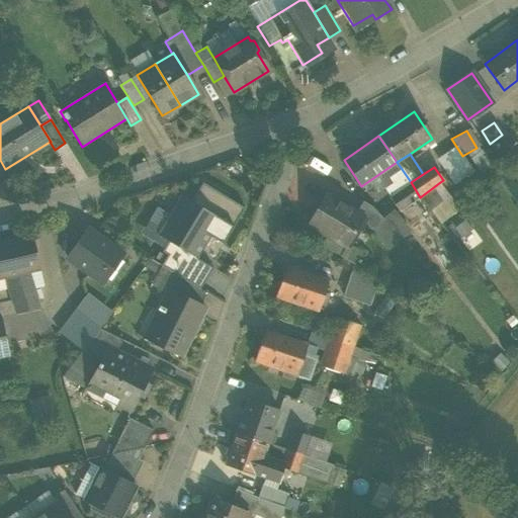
[(402,169),(391,177),(397,186),(395,187),(398,191),(411,182),(402,169)]
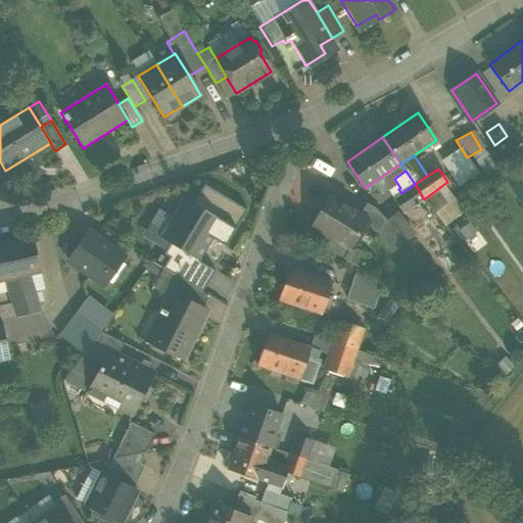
[(204,184),(192,203),(235,229),(246,210),(204,184)]
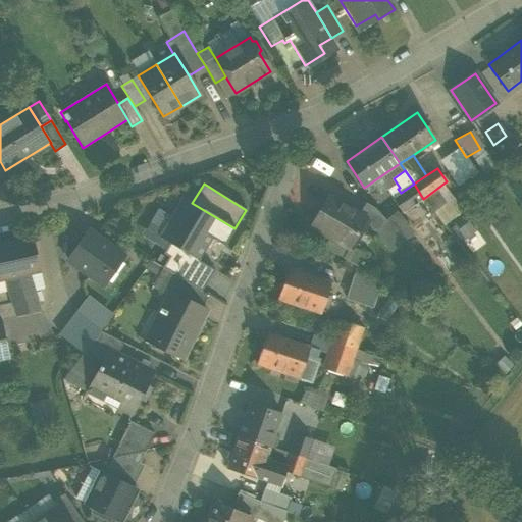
[(401,193),(392,199),(402,214),(423,199),(414,184),(401,193)]
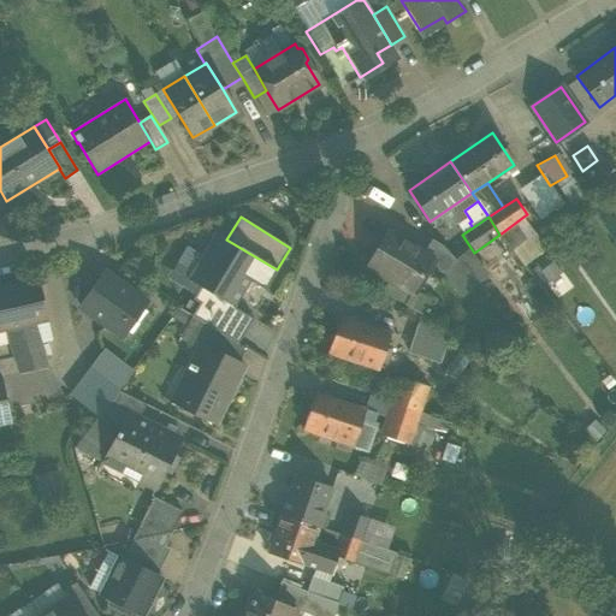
[(523,217),(499,235),(523,265),(545,249),(523,217)]
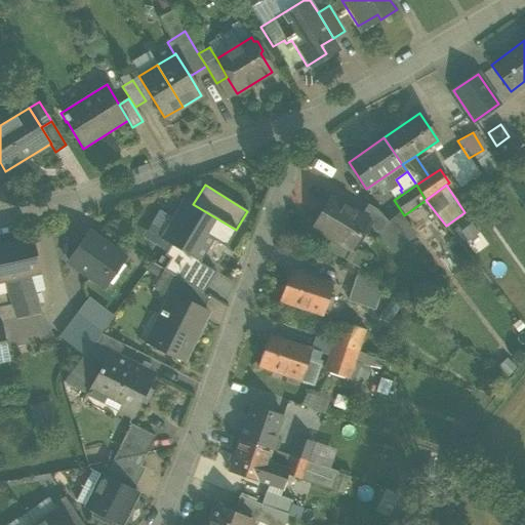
[(367,220),(329,197),(311,228),(350,250),(367,220)]
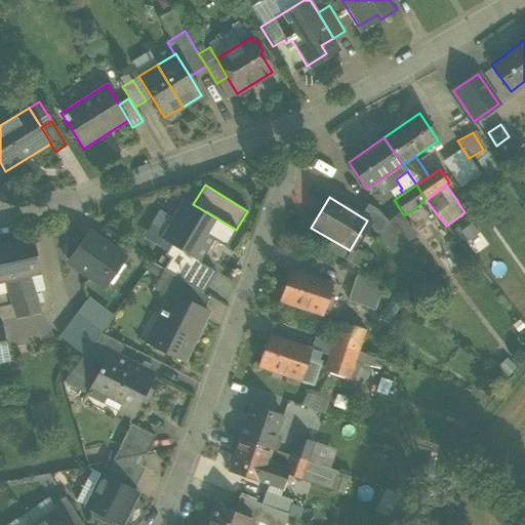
[(226,247),(236,230),(193,204),(183,198),(171,217),(159,238),(170,245),(199,263),(212,240),(226,247)]
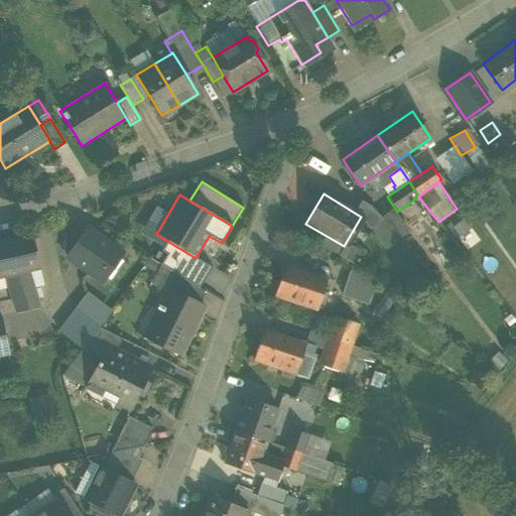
[(139,233),(162,248),(167,241),(156,234),(168,214),(155,206),(139,233)]
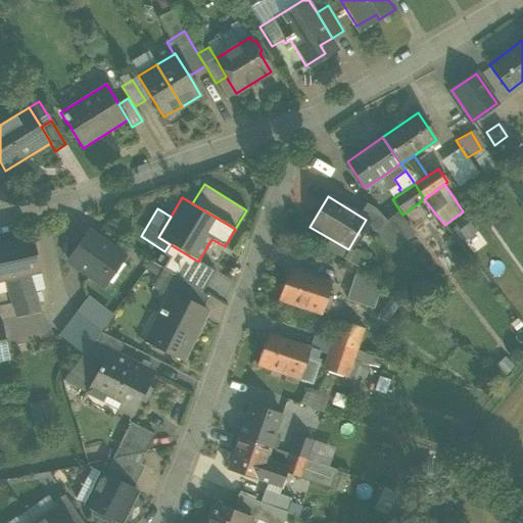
[(413,233),(396,214),(386,222),(402,241),(413,233)]
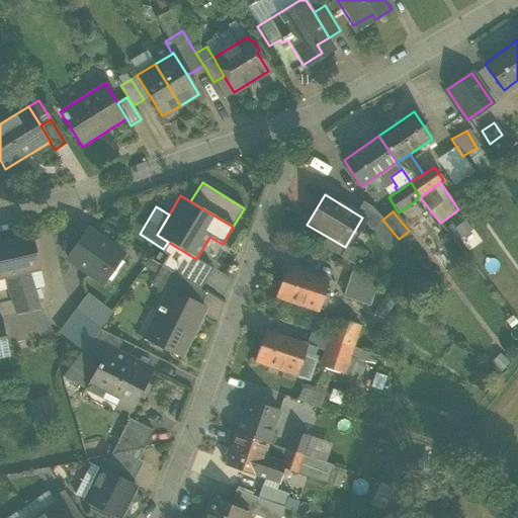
[(399,239),(382,220),(371,230),(387,249),(399,239)]
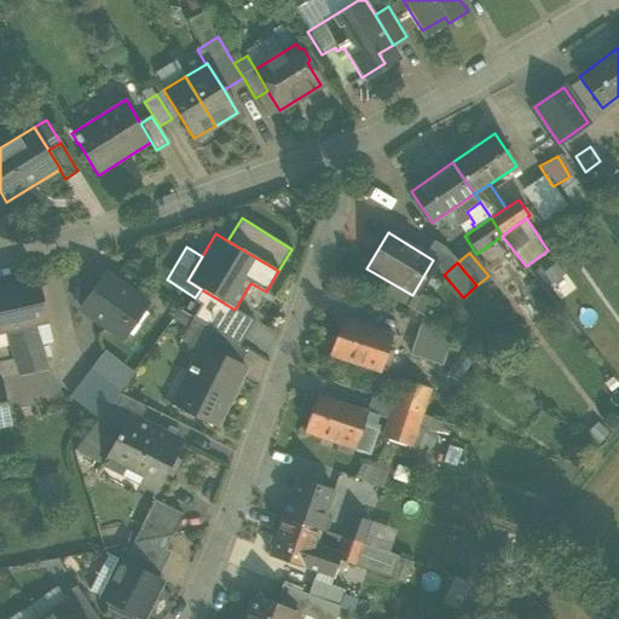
[(152,308),(104,275),(76,314),(125,347),(152,308)]
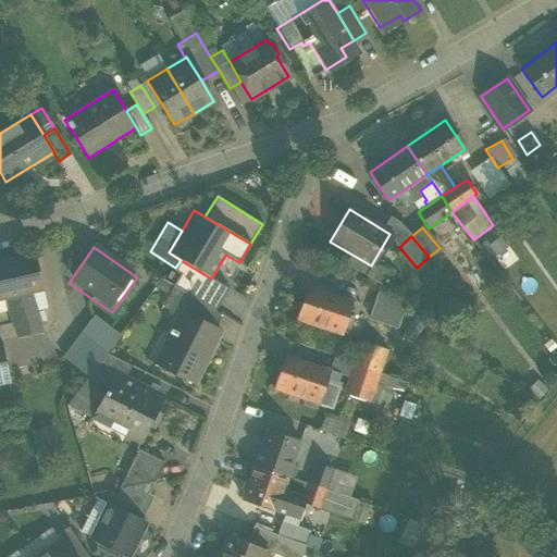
[(35,254),(0,261),(0,298),(7,298),(32,293),(37,310),(47,308),(35,254)]
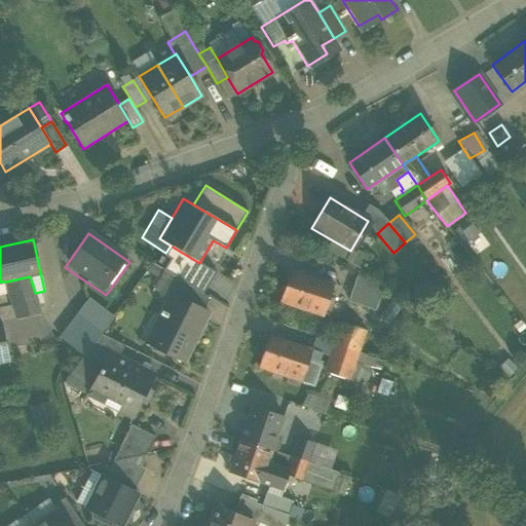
[(199,263),(171,246),(165,253),(163,256),(170,259),(209,284),(216,272),(199,263)]
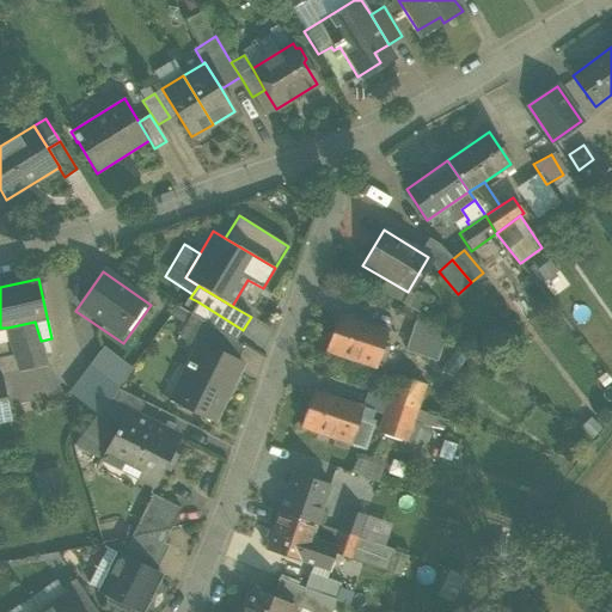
[(236,342),(243,330),(197,301),(189,314),(220,332),(236,342)]
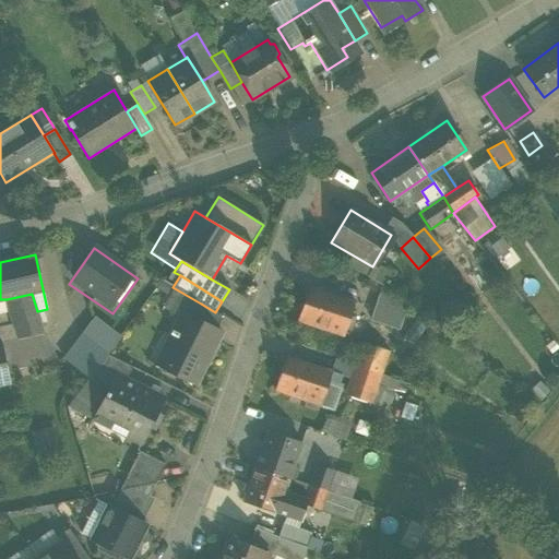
[(201,304),(173,287),(161,310),(177,319),(180,312),(193,319),(201,304)]
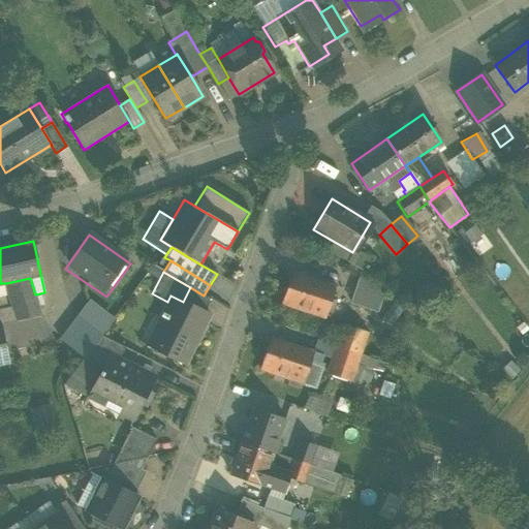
[(335,286),(291,272),(281,304),(324,318),(335,286)]
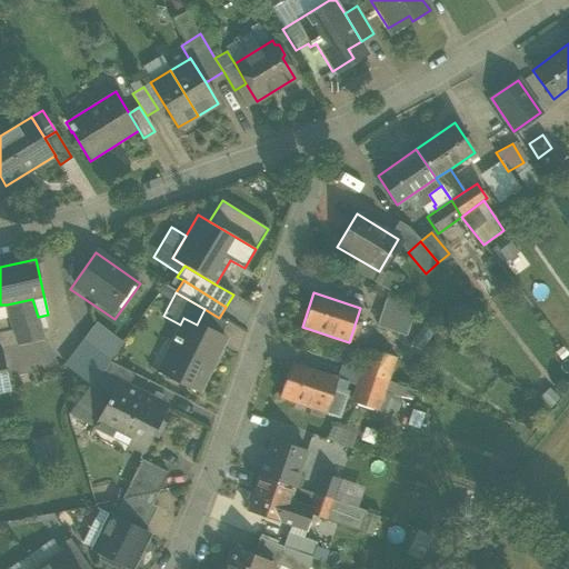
[(410,309),(388,292),(377,327),(401,335),(410,309)]
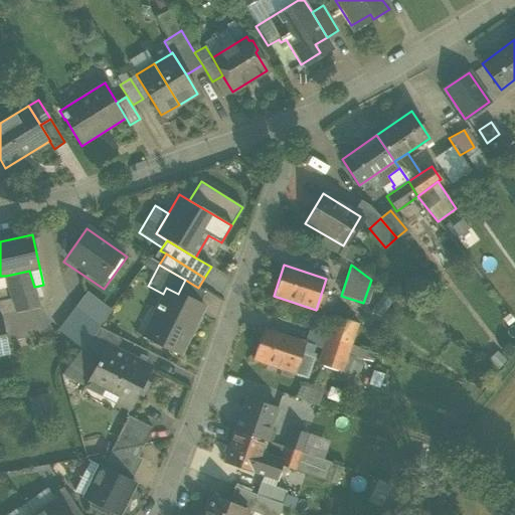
[(29,271),(6,276),(16,313),(40,308),(34,287),(29,271)]
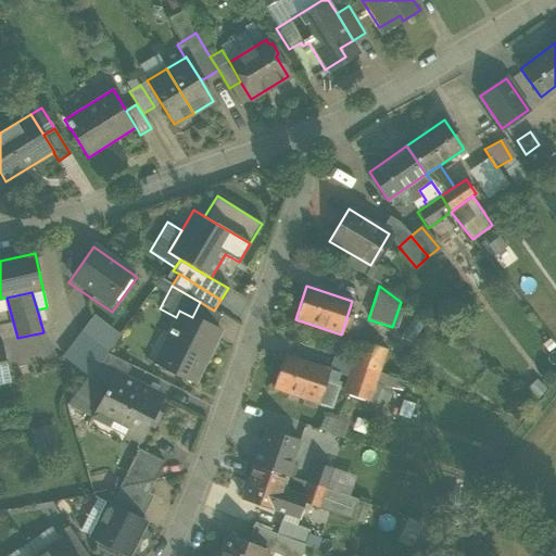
[(214,311),(200,302),(192,317),(220,331),(227,318),(214,311)]
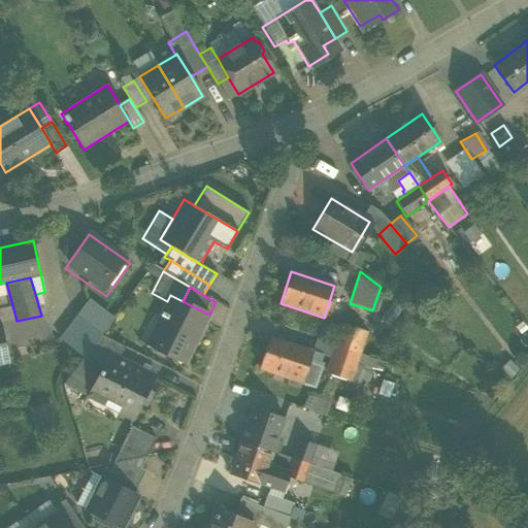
[(183,301),(170,295),(167,301),(146,342),(145,341),(144,343),(185,363),(209,315),(183,301)]
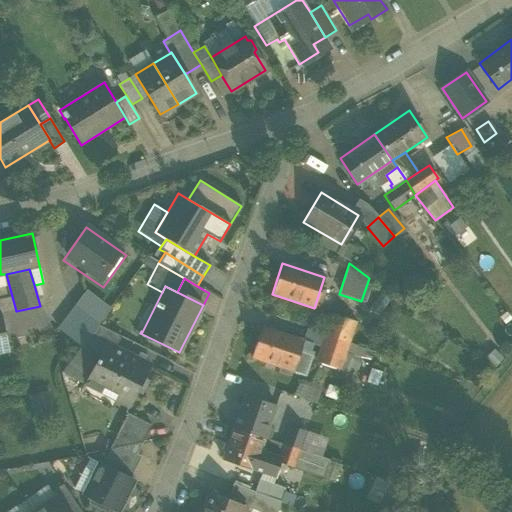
[(87,290),(75,307),(97,323),(110,307),(87,290)]
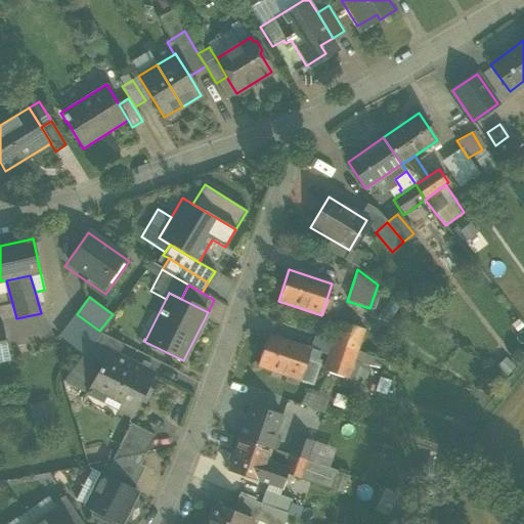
[(99,331),(77,314),(59,337),(83,354),(90,344),(99,332),(99,331)]
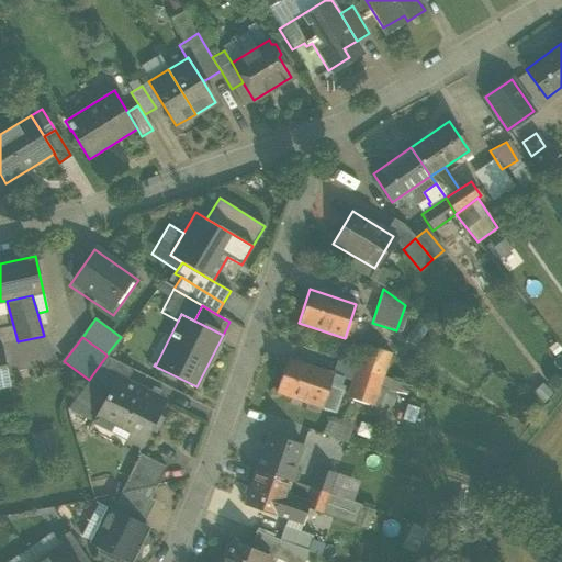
[(0,343),(0,388),(10,386),(0,343)]
